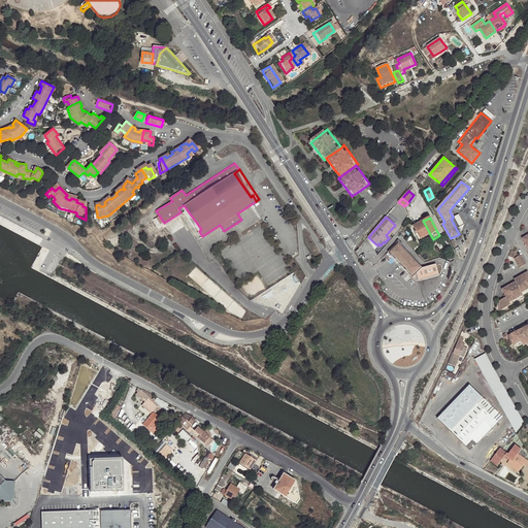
[(427,228),(423,221),(413,227),(420,239),(430,234),(427,228)]
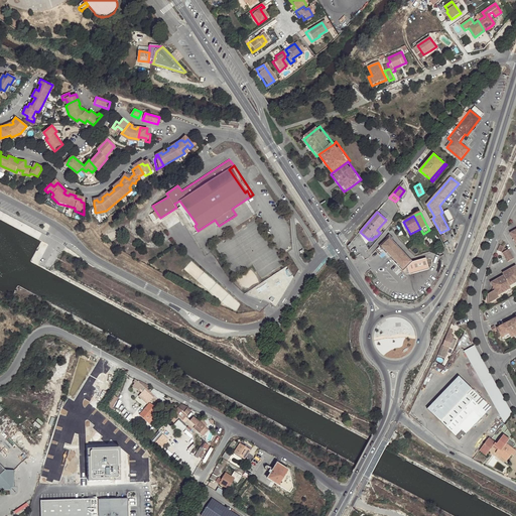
[(391,260),(394,263),(397,260),(400,255),(402,252),(401,250),(389,237),(379,247),(383,251),(391,260)]
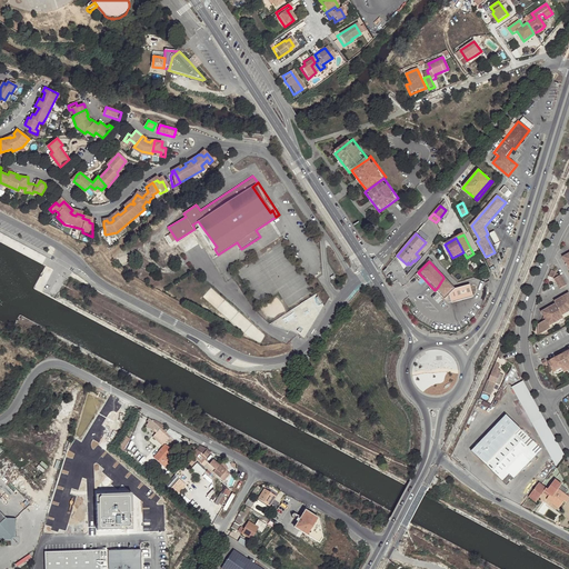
[(556,282),(559,288),(566,285),(560,275),(553,278),(556,282)]
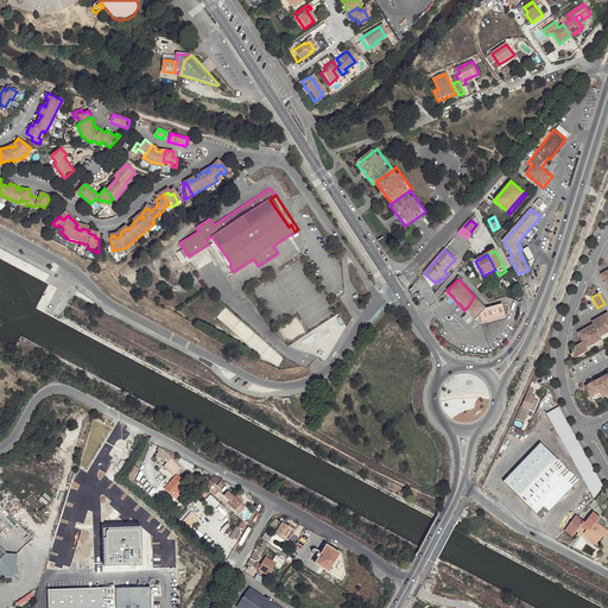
[(468,306),(464,310),(469,315),(473,320),(475,322),(476,323),(479,323),(480,323),(481,323),(482,324),(505,318),(501,305),(486,309),(482,305),(474,297),(472,301),(468,306)]
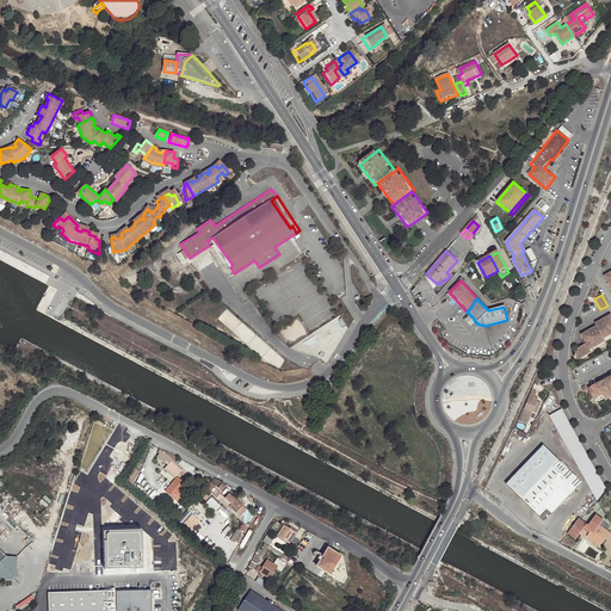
[(579,349),(579,360),(592,353),(591,350),(606,341),(604,339),(610,334),(610,315),(596,325),(597,327),(581,335),(584,339),(586,344),(582,346),(579,349)]
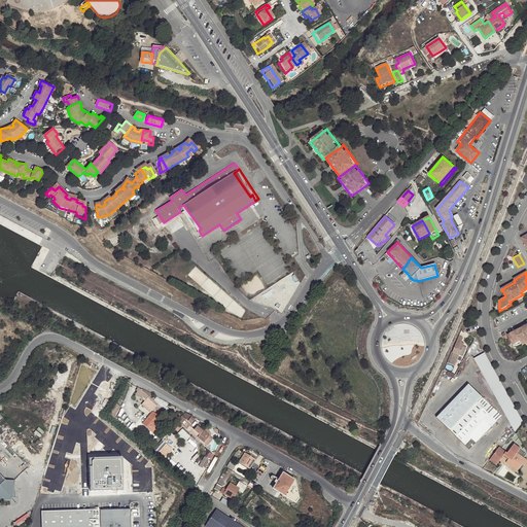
[(284,289),(287,295),(303,288),(294,273),(281,280),(285,288),(284,289)]
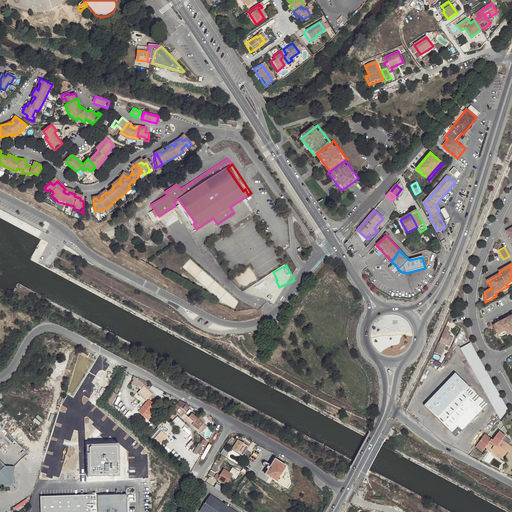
[(508,286),(495,293),(496,296),(509,288),(508,286)]
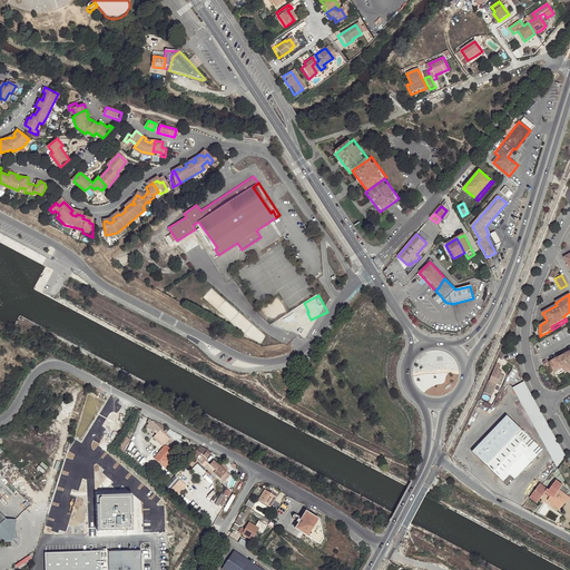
[(569,351),(563,355),(558,357),(548,363),(553,373),(557,372),(562,370),(563,371),(569,366),(569,351)]
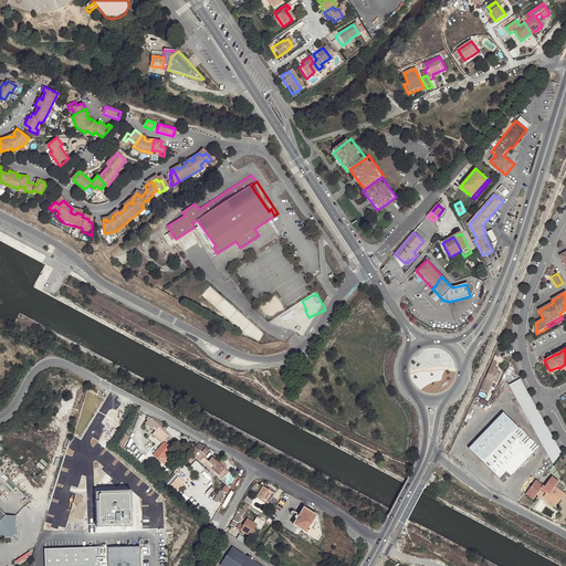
[(481,389),(489,392),(493,381),(498,383),(502,373),(498,370),(499,368),(495,367),(498,363),(493,360),(486,378),(485,378),(481,389)]
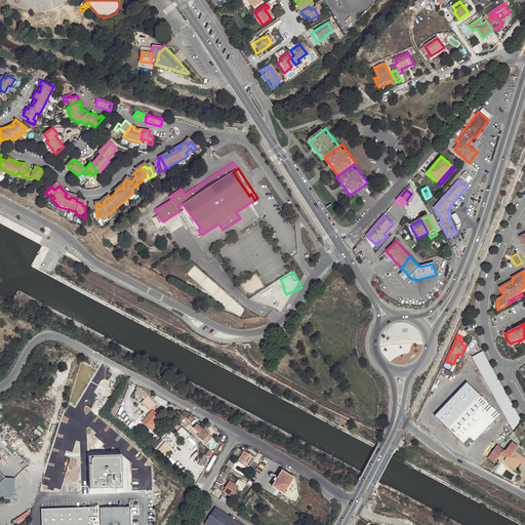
[(521,419),(482,351),(471,357),(512,429),(521,419)]
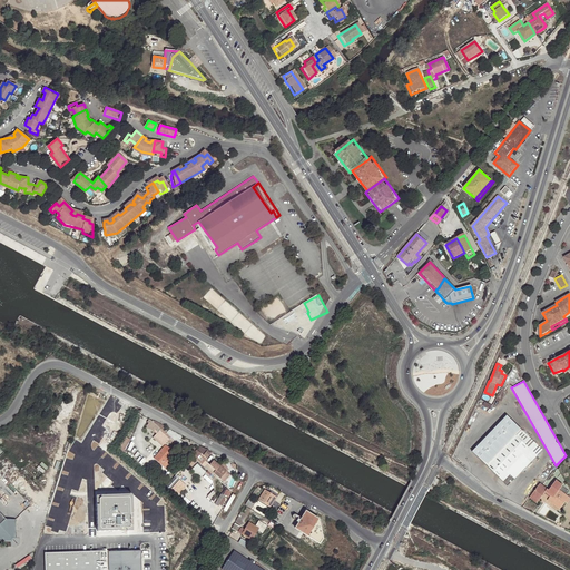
[(505,414),(471,451),(509,485),(542,449),(505,414)]
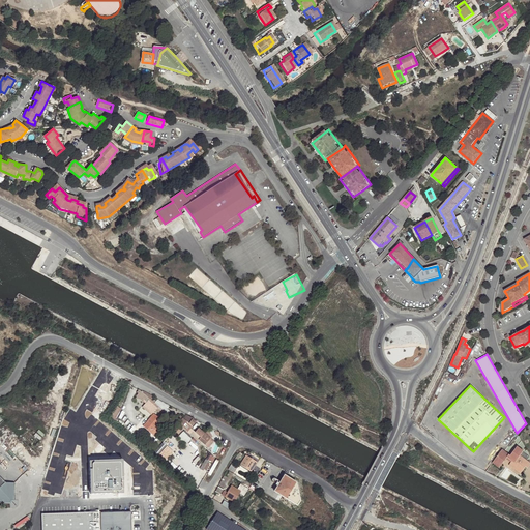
[(150,401),(153,398),(143,392),(142,393),(150,401)]
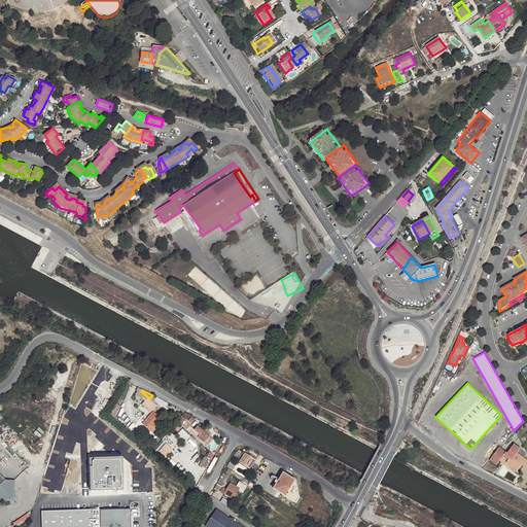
[(151,431),(162,419),(160,417),(161,416),(160,415),(159,416),(154,412),(143,424),(151,431)]
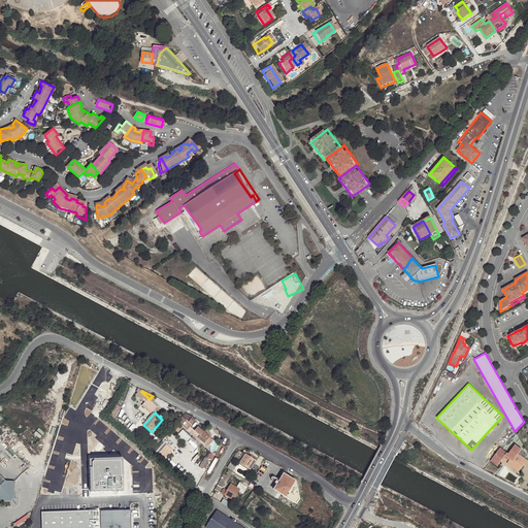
[(195,420),(196,419),(186,414),(183,417),(178,413),(173,419),(187,430),(190,427),(191,425),(195,420)]
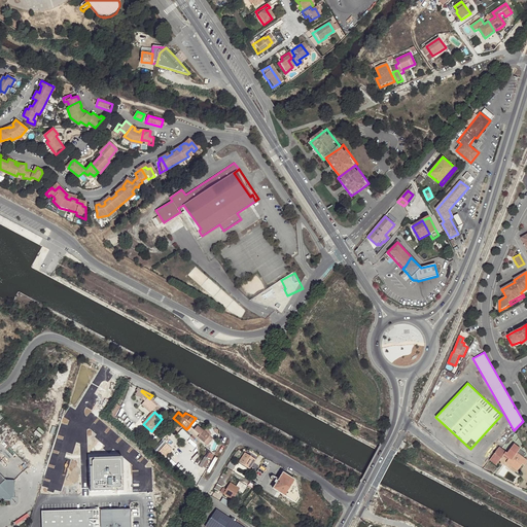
[(195,429),(192,428),(189,432),(196,437),(197,435),(207,445),(213,438),(198,426),(195,429)]
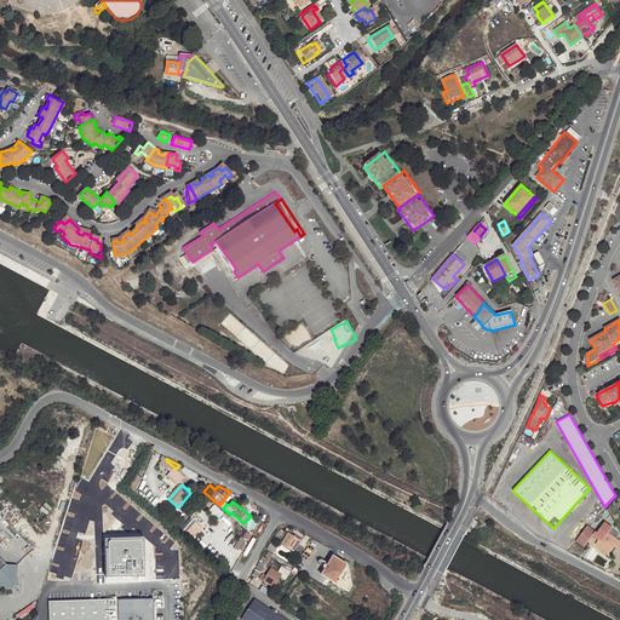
[(182,527),(193,538),(202,527),(191,517),(182,527)]
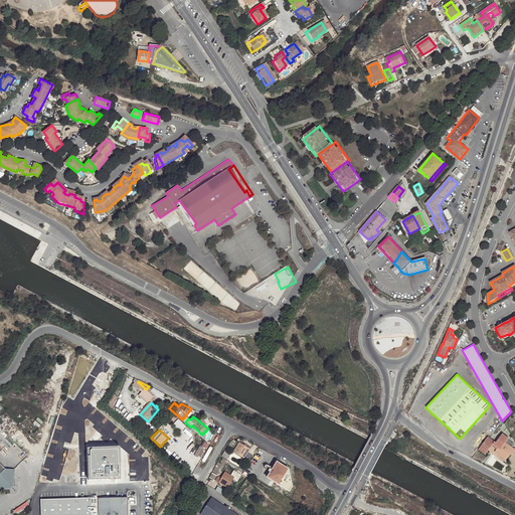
[(486,454),(492,446),(495,443),(500,446),(497,449),(495,452),(506,460),(511,453),(514,455),(514,452),(514,449),(506,443),(509,439),(503,434),(497,443),(489,437),(479,450),(486,454)]
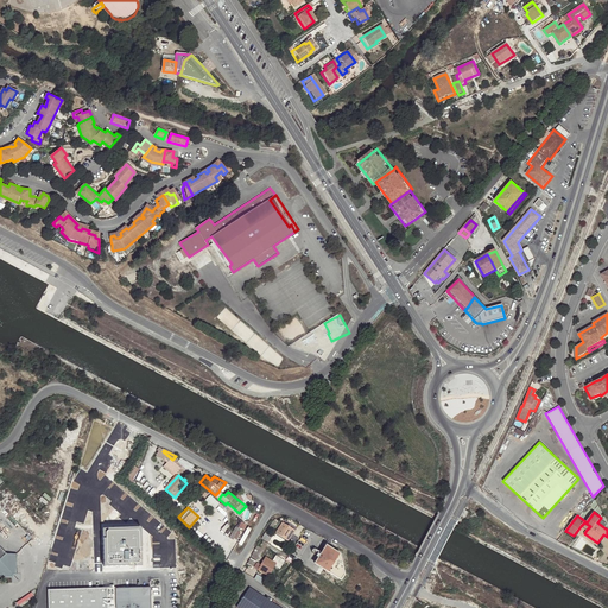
[(289,542),(295,531),(283,523),(277,533),(289,542)]
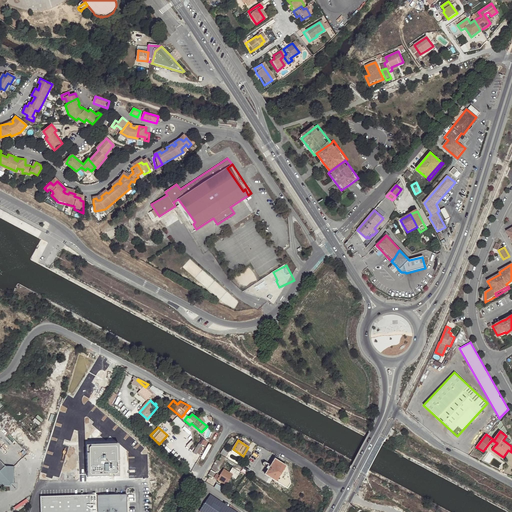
[(118,444),(87,445),(88,475),(120,473),(118,444)]
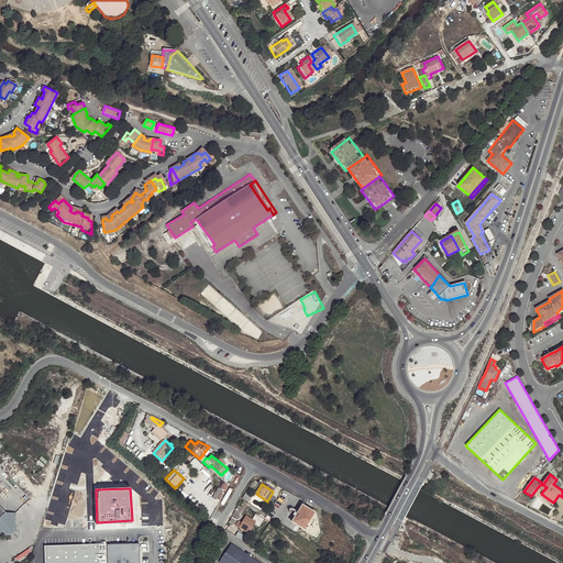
[(240,506),(239,505),(233,516),(239,519),(247,506),(247,505),(243,501),(240,506)]
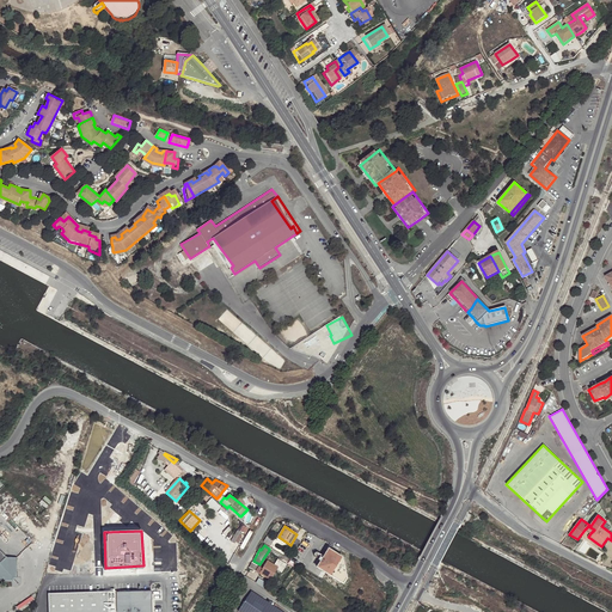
[(8,555),(0,546),(0,580),(13,581),(18,577),(19,557),(8,555)]
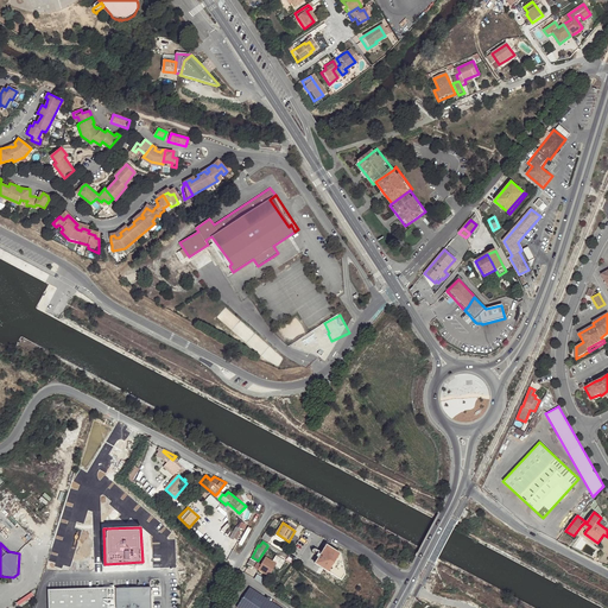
[(286,556),(267,545),(267,546),(285,558),(286,556)]
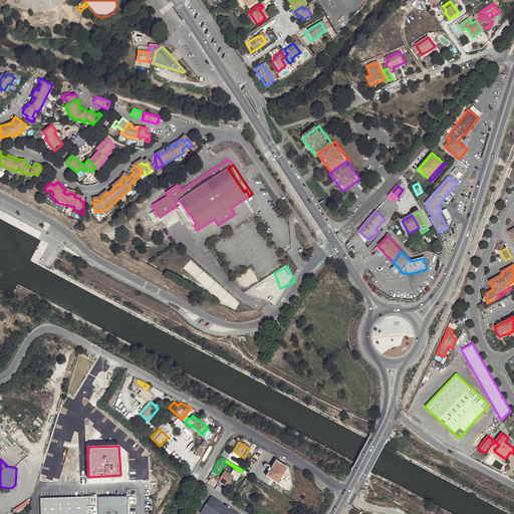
[(268,477),(289,490),(292,486),(289,472),(285,467),(277,462),(273,468),(272,470),(270,468),(269,470),(269,471),(271,472),(268,477)]
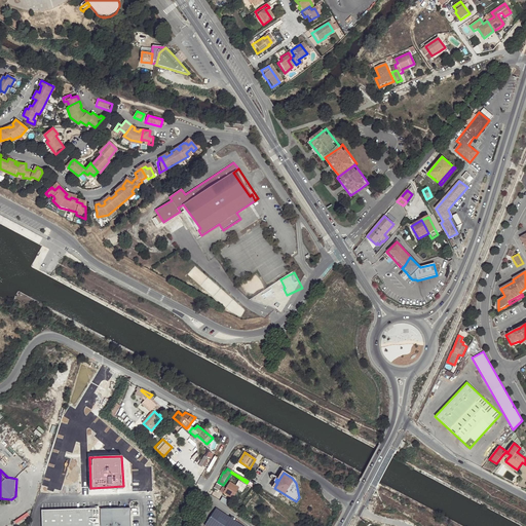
[(242,493),(247,486),(239,481),(235,486),(230,482),(226,489),(223,487),(220,491),(232,498),(238,490),(242,493)]
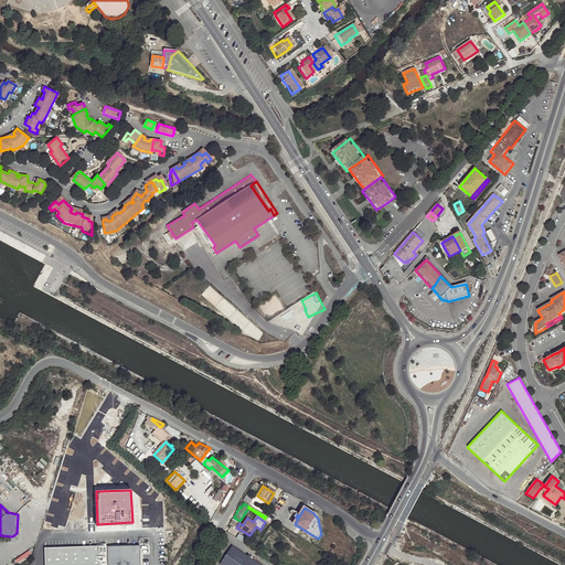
[(106,546),(107,562),(106,564),(140,564),(140,554),(134,554),(134,545),(106,546)]
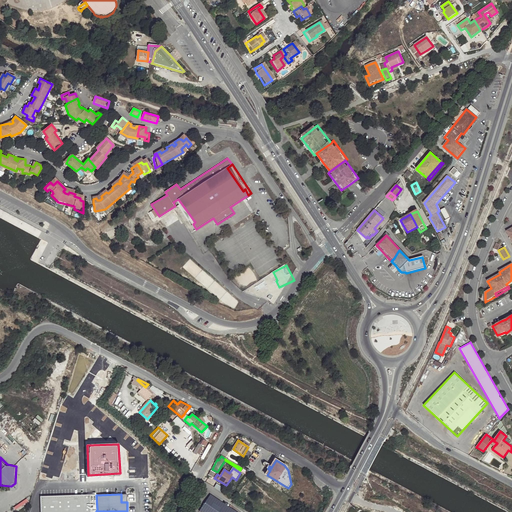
[(96,495),(40,497),(40,511),(90,511),(91,509),(97,509),(96,495)]
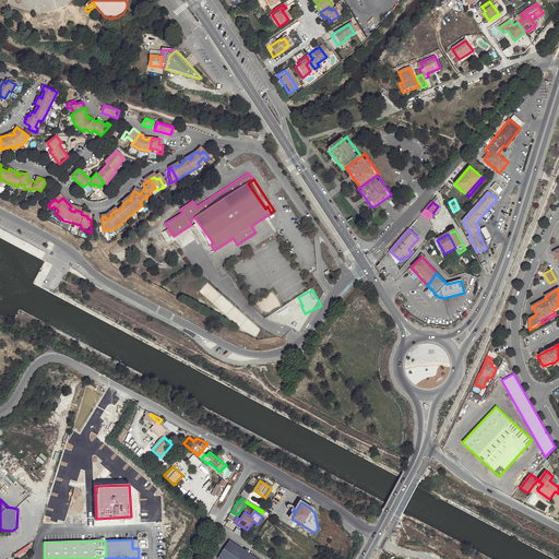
[(218,558),(259,558),(229,540),(218,558)]
